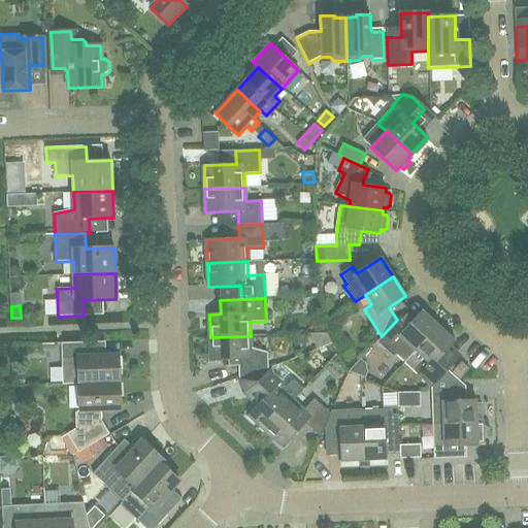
[(404,363),(438,326),(422,310),(406,328),(397,320),(382,336),(376,342),(394,358),(397,355),(404,363)]
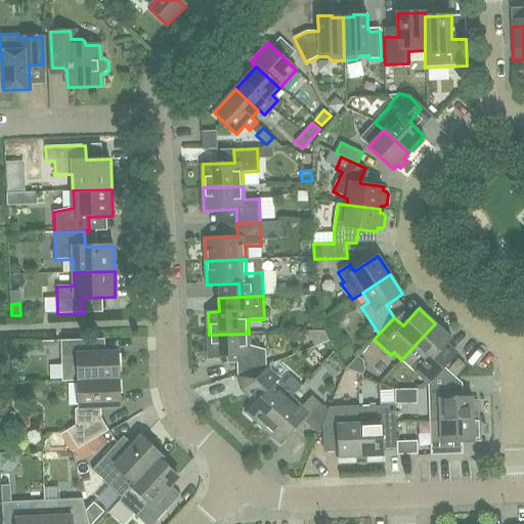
[(311,320),(312,330),(321,330),(321,320),(311,320)]
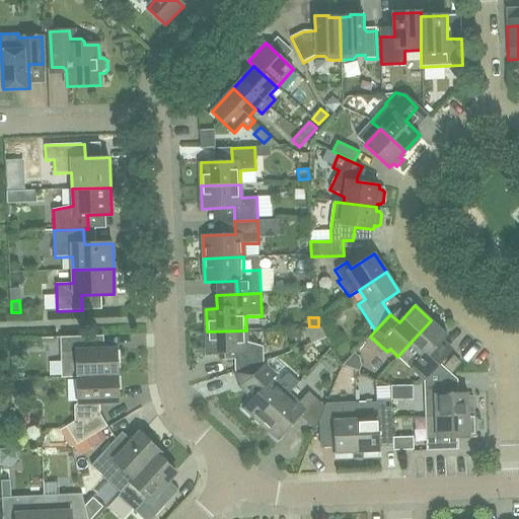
[(437,368),(427,359),(448,336),(431,320),(397,357),(403,362),(409,362),(409,367),(425,381),(437,368)]
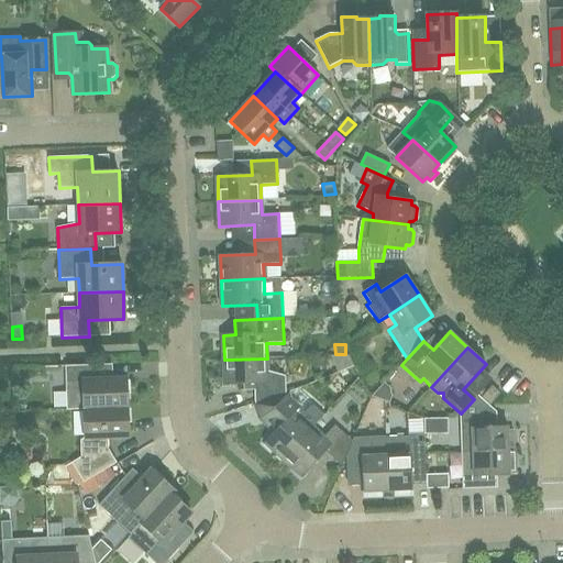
[(350,355),(331,356),(338,373),(354,367),(350,355)]
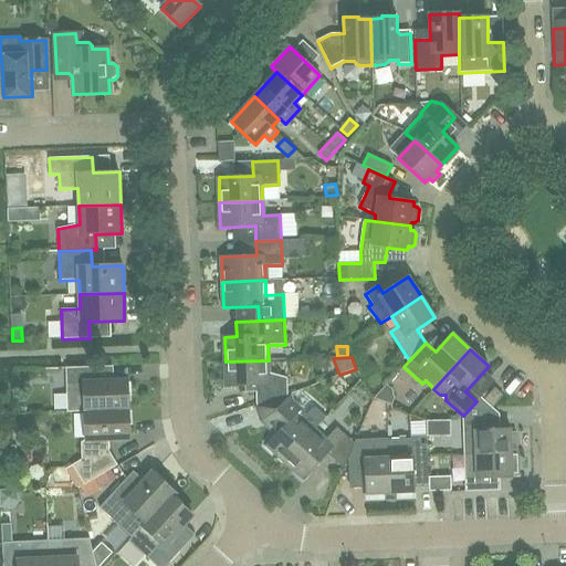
[(287,395),(287,378),(269,374),(269,360),(226,362),(227,387),(255,386),(257,405),(287,395)]
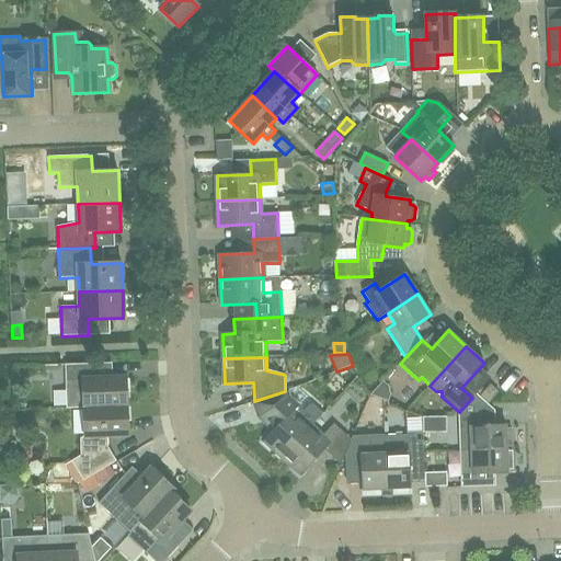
[(65,365),(66,388),(67,409),(86,408),(126,407),(125,378),(99,379),(99,364),(65,365)]
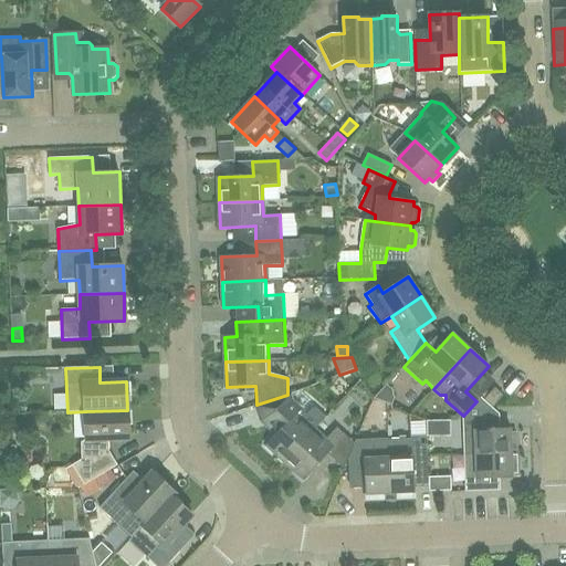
[(391,389),(387,385),(373,399),(390,405),(394,397),(391,389)]
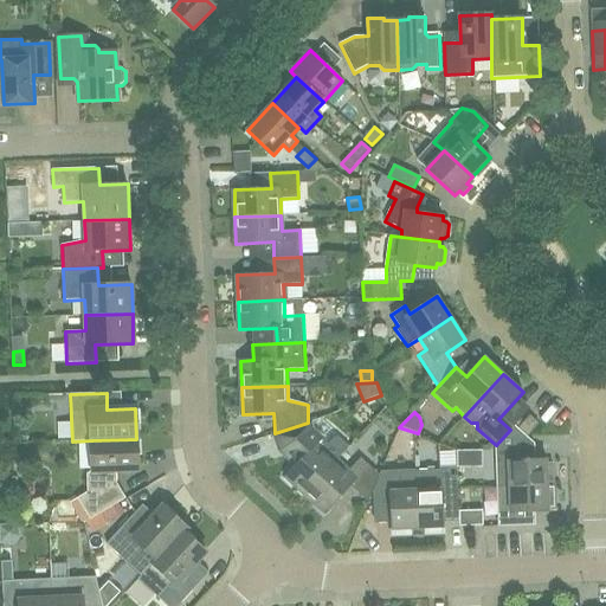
[(527,437),(539,424),(529,416),(519,429),(527,437)]
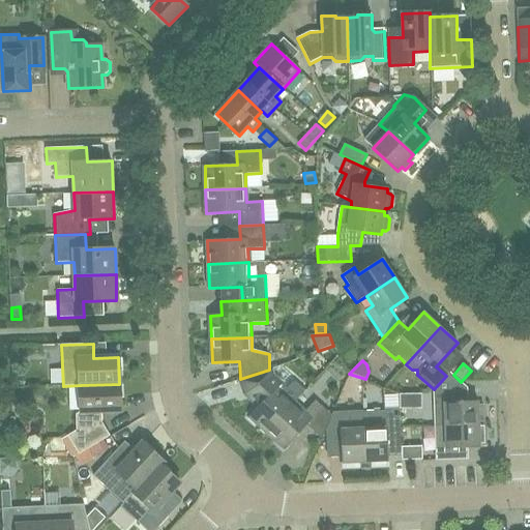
[(245,393),(259,407),(249,417),(267,433),(294,403),(305,390),(297,383),(292,383),(287,389),(270,374),(269,371),(269,370),(240,379),(245,393)]
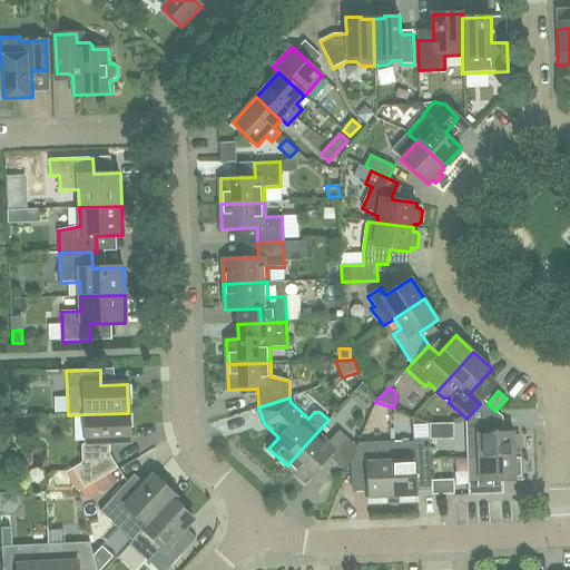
[(95,483),(118,469),(110,454),(110,443),(129,442),(128,413),(87,414),(88,442),(81,445),(82,463),(72,469),(85,489),(95,483)]
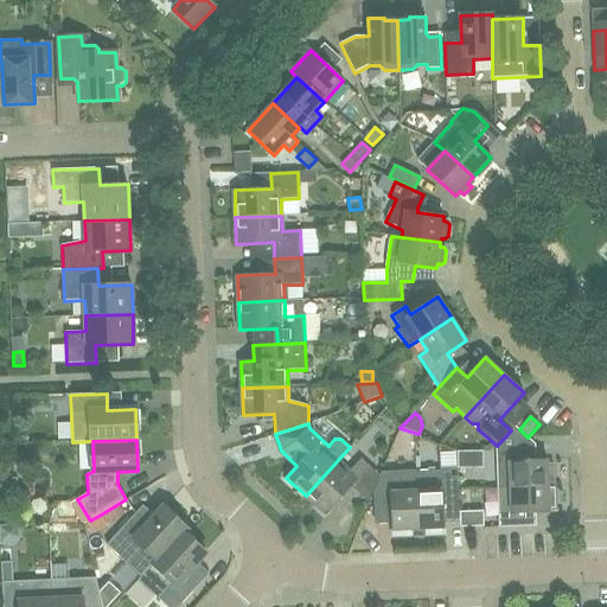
[(554,464),(548,464),(548,460),(524,461),(524,449),(498,451),(499,489),(510,487),(549,486),(549,484),(554,484),(554,464)]
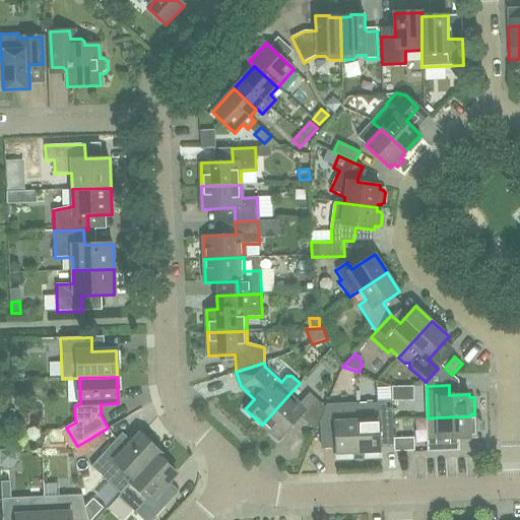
[(325,407),(310,393),(299,404),(288,395),(262,425),(279,440),(301,416),(316,431),(325,407)]
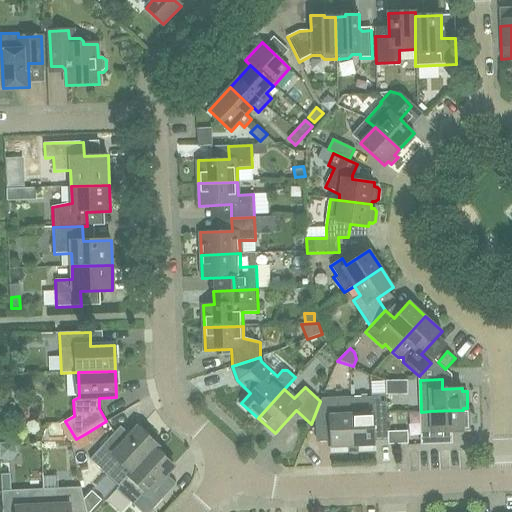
[(351,414),(353,447),(359,446),(360,451),(375,450),(374,422),(383,422),(382,402),(381,402),(381,398),(378,396),(351,398),(351,414)]
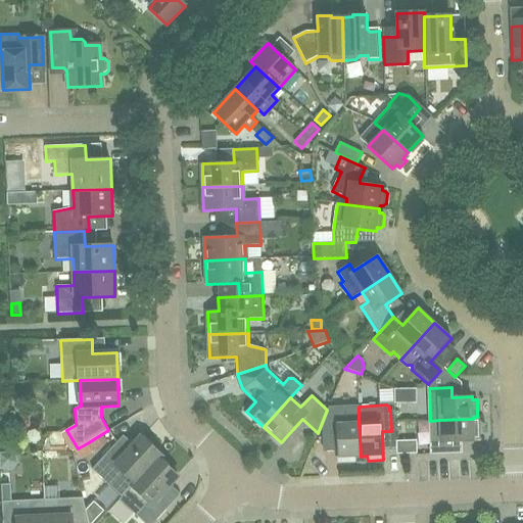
[(337,435),(338,457),(338,462),(354,462),(354,457),(361,457),(359,423),(348,423),(348,407),(328,408),(323,423),(323,435),(337,435)]
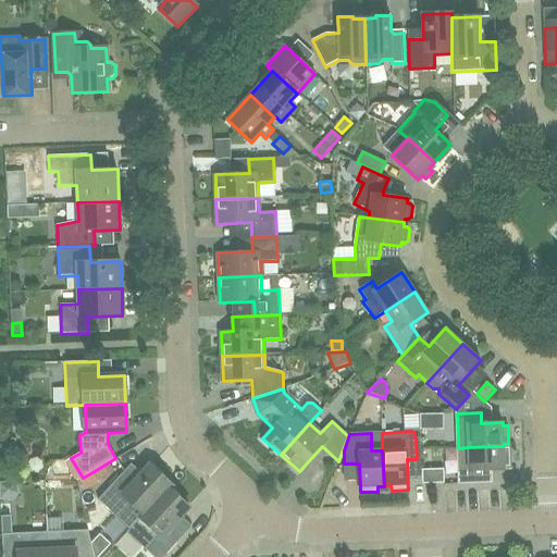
[(469,471),(504,470),(504,446),(468,447),(469,471)]
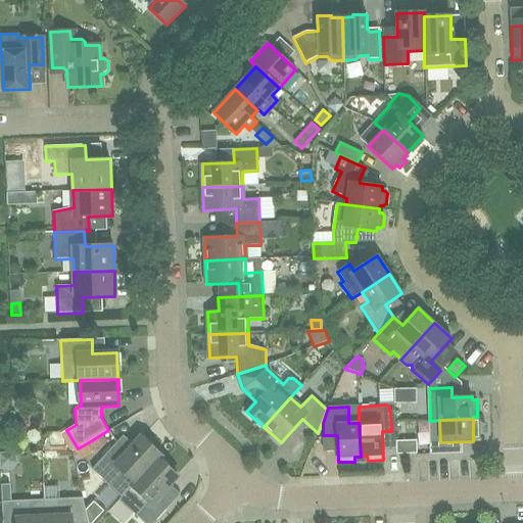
[(75,450),(78,448),(66,430),(62,433),(62,437),(64,437),(64,442),(70,450),(73,450),(73,452),(75,450)]
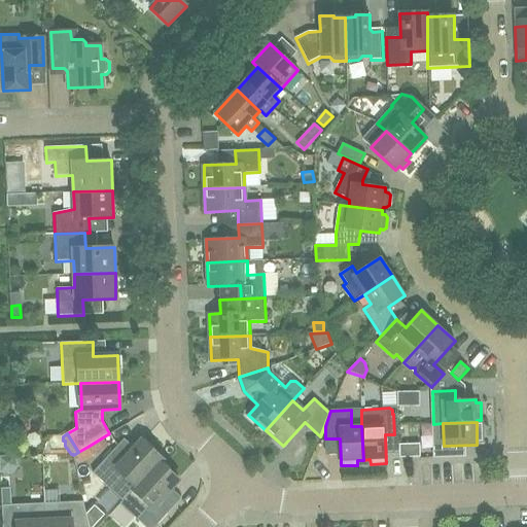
[(135,487),(163,458),(143,441),(123,462),(111,453),(93,472),(111,490),(123,500),(135,487)]
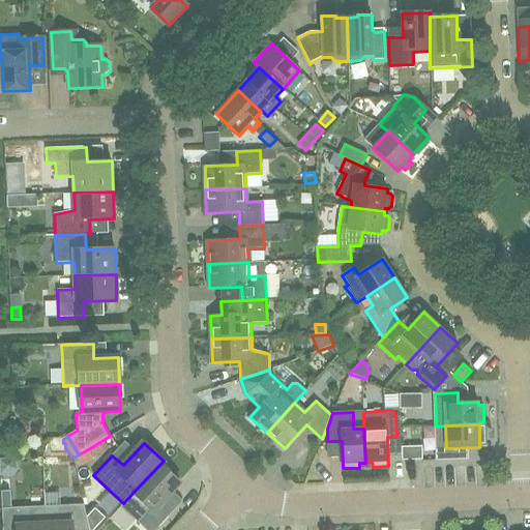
[(421,447),(403,448),(403,460),(422,460),(421,447)]
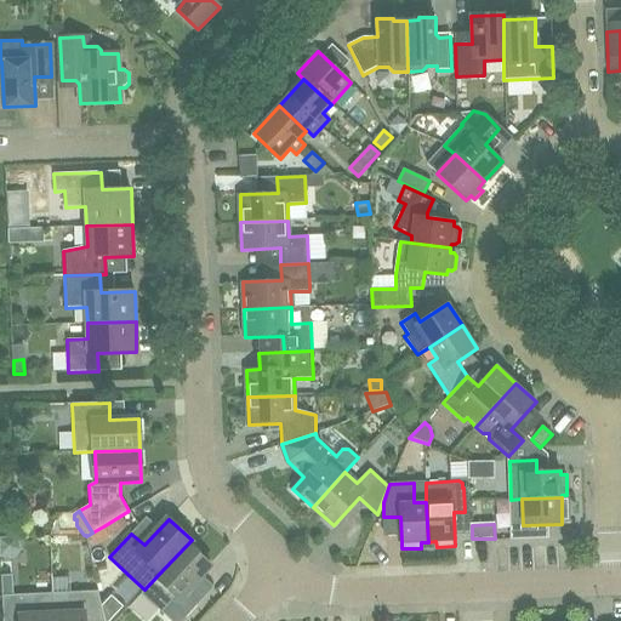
[(103,527),(92,533),(89,535),(96,546),(110,537),(109,536),(103,527)]
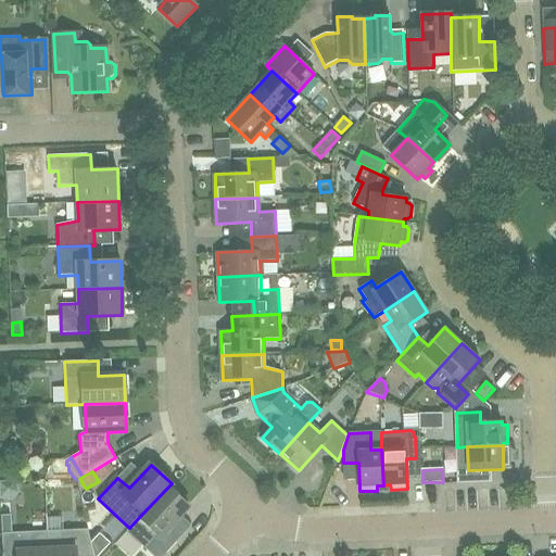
[(153,555),(163,555),(178,540),(167,530),(189,506),(169,488),(172,484),(172,483),(142,514),(129,528),(126,531),(153,555)]
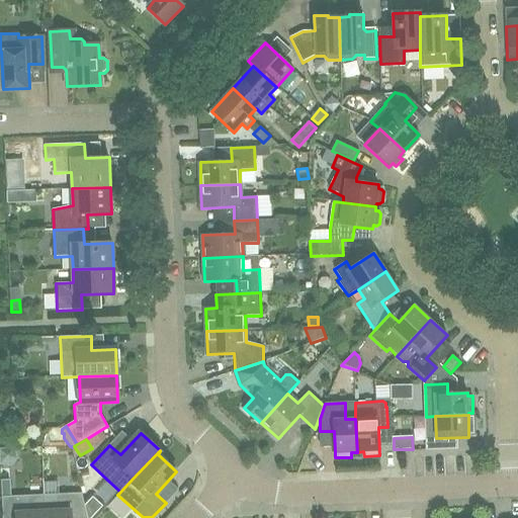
[(57,495),(45,495),(45,517),(87,517),(82,493),(57,495)]
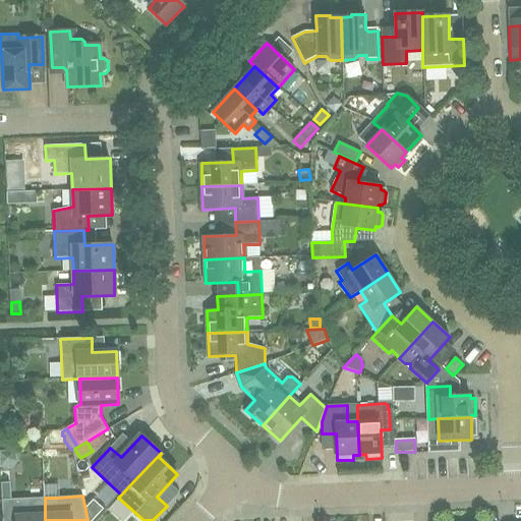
[(2,500),(2,520),(45,520),(45,498),(26,499),(2,500)]
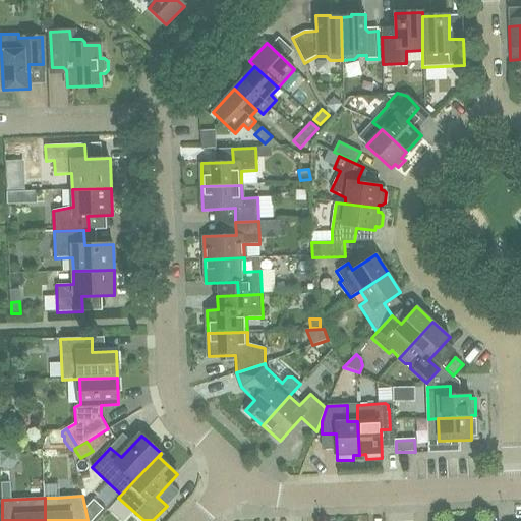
[(101,520),(103,520),(114,511),(103,500),(91,511),(101,520)]
